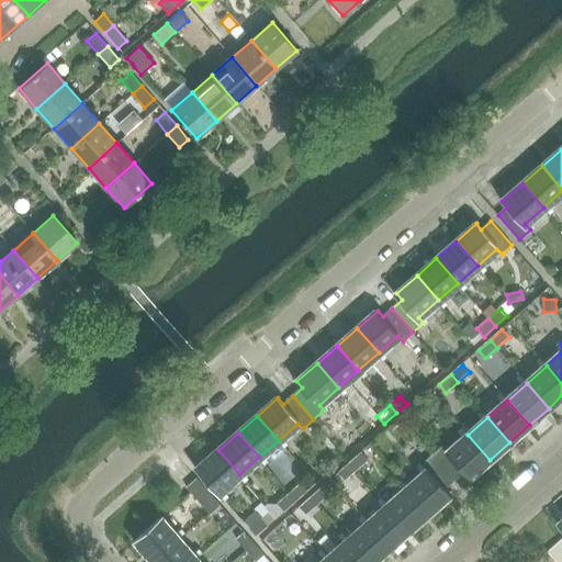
[(444,447),(433,457),(454,481),(463,472),(469,478),(490,460),(468,435),(448,452),(444,447)]
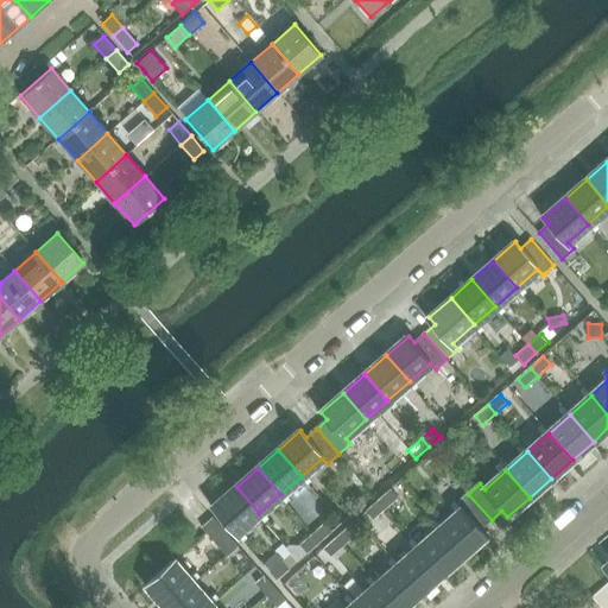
[(259,513),(236,487),(214,506),(238,532),(259,513)]
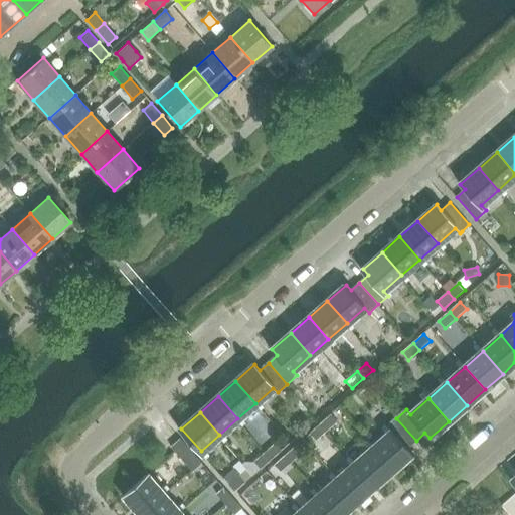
[(332,414),(321,423),(328,431),(338,421),(332,414)]
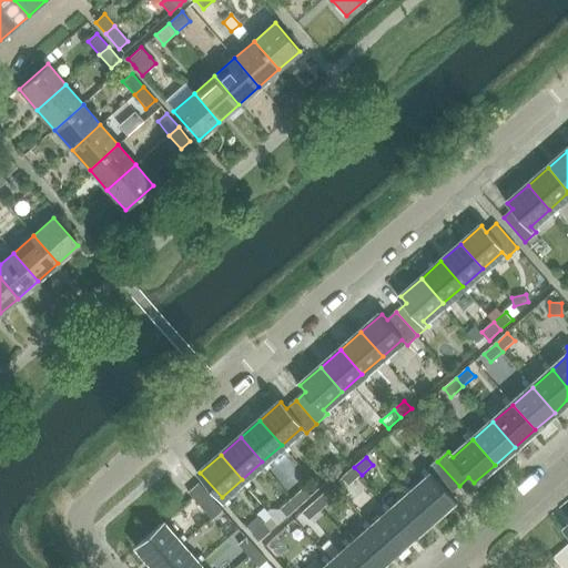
[(432,476),(412,494),(434,518),(454,500),(449,495),(459,486),(437,462),(427,470),(432,476)]
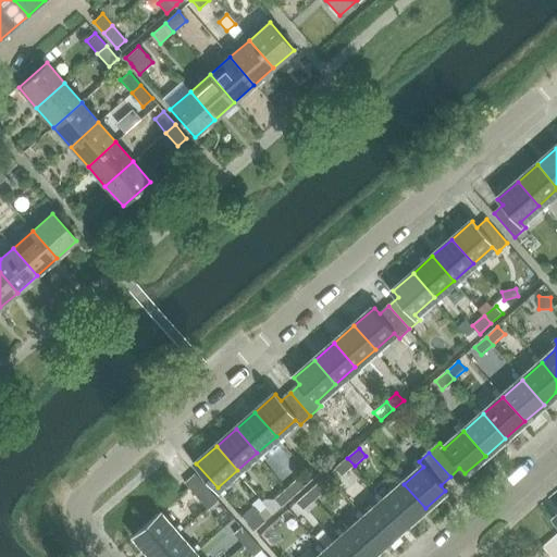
[(355,466),(347,458),(336,468),(343,475),(355,466)]
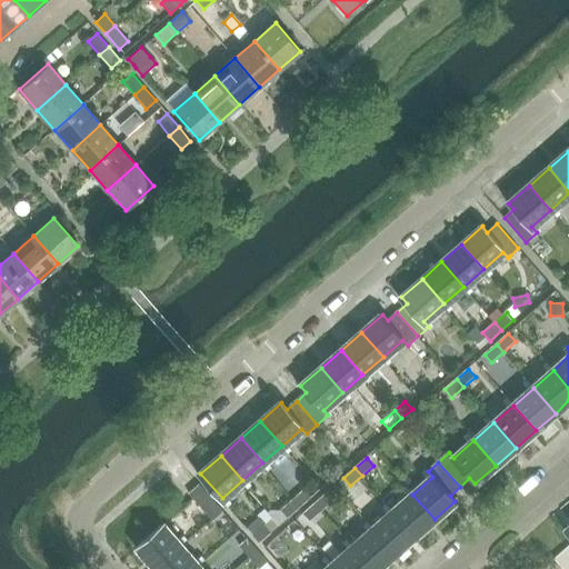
[(190,492),(207,512),(217,503),(200,483),(190,492)]
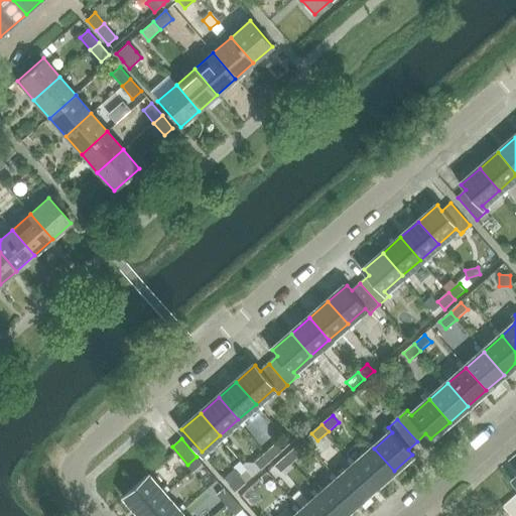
[(276,443),(266,453),(272,460),(282,450),(276,443)]
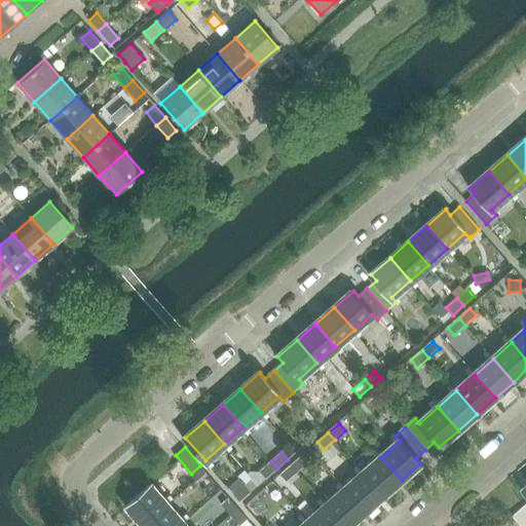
[(302,455),(292,464),(298,472),(308,462),(302,455)]
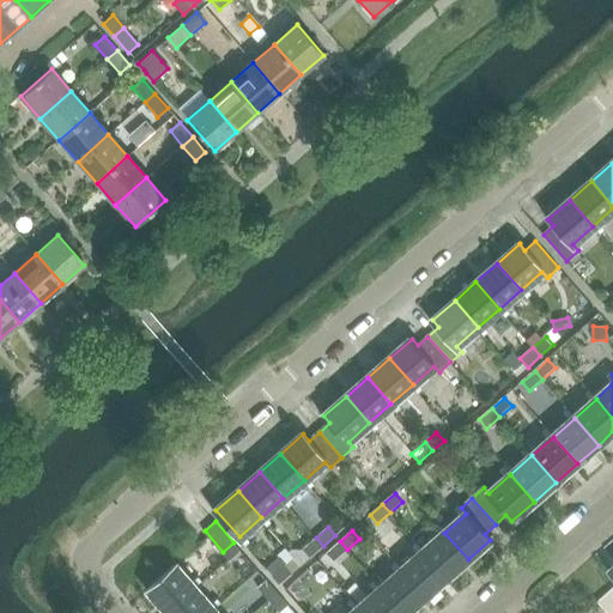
[(444,533),(423,552),(447,578),(468,559),(444,533)]
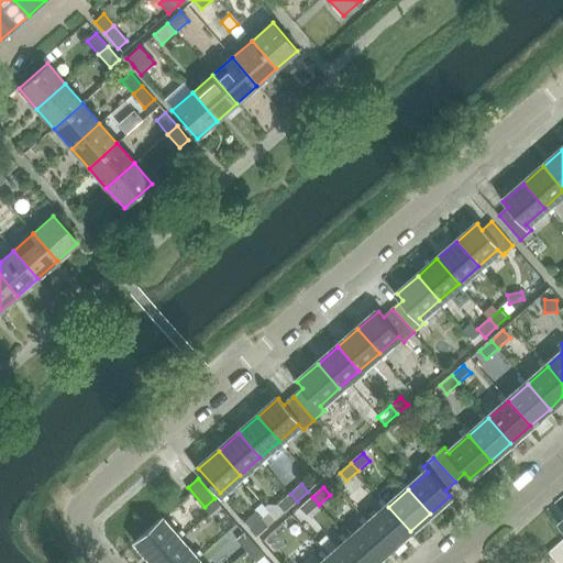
[(297,501),(290,494),(278,504),(285,511),(297,501)]
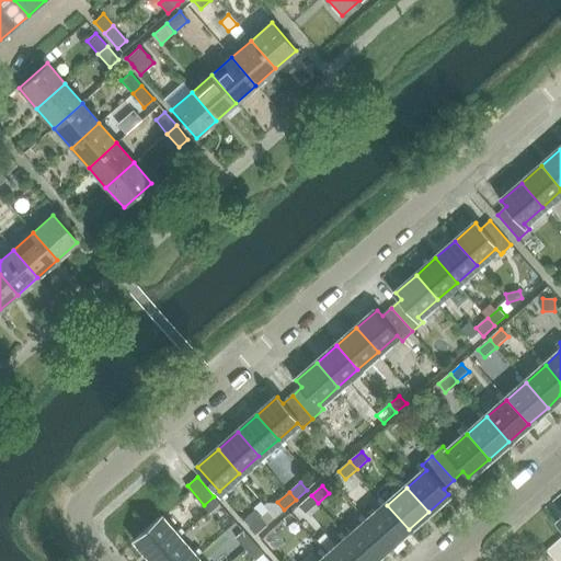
[(318,503),(311,495),(299,505),(307,513),(318,503)]
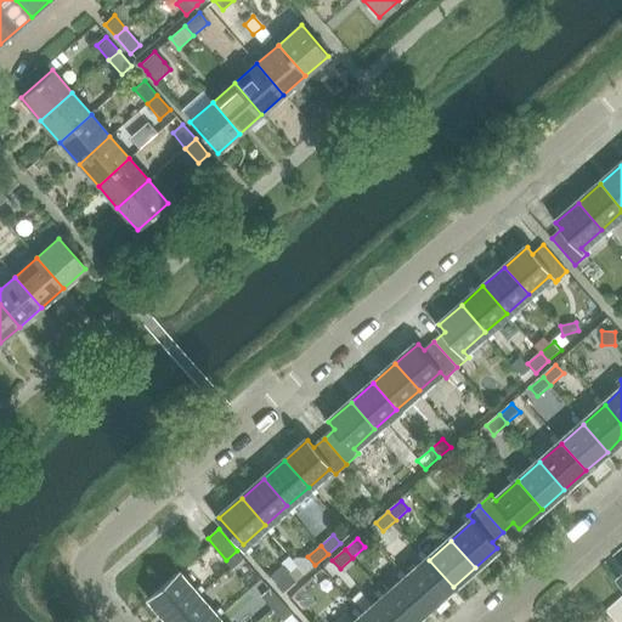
[(237,550),(226,560),(233,569),(244,559),(237,550)]
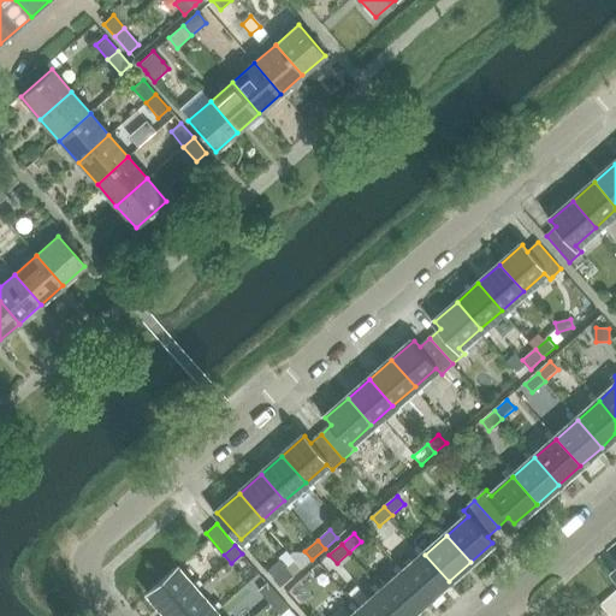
[(425,555),(403,573),(427,600),(449,581),(425,555)]
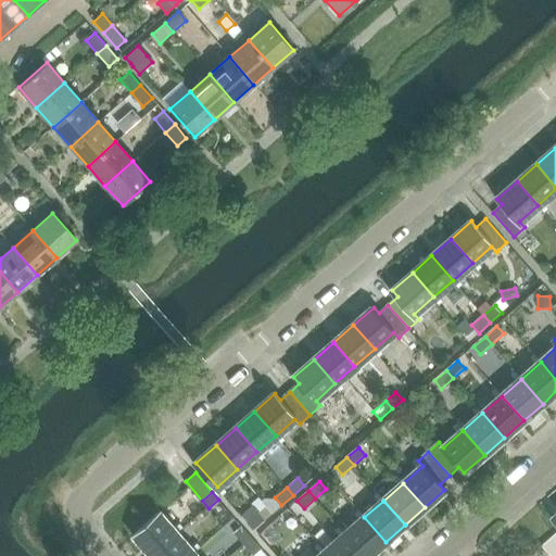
[(248,521),(254,529),(265,520),(258,513),(248,521)]
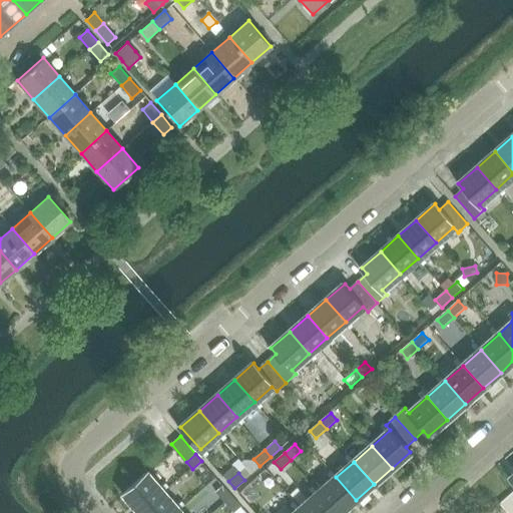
[(123,494),(140,512),(162,493),(146,474),(123,494)]
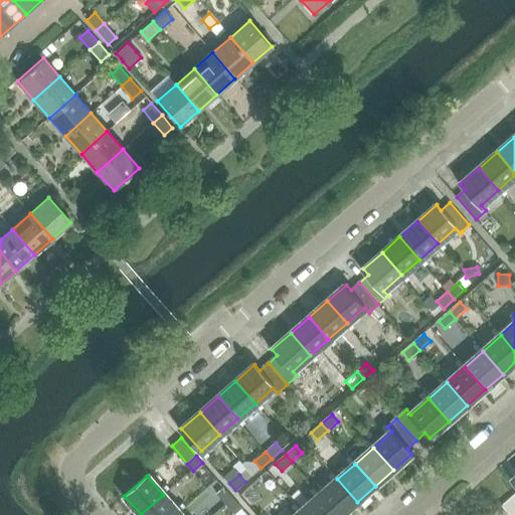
[(337,479),(319,495),(336,514),(341,514),(357,502),(337,479)]
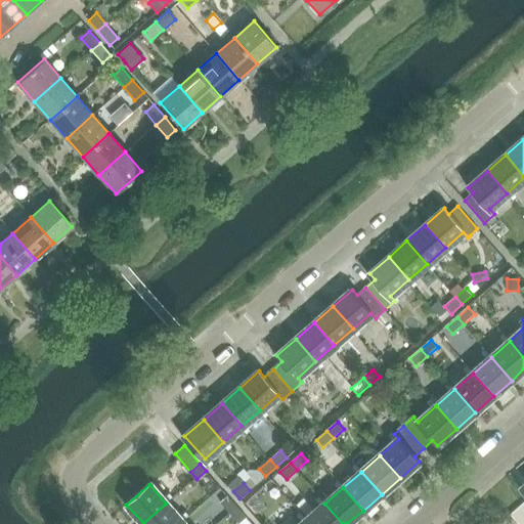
[(221,503),(229,513),(237,507),(228,496),(221,503)]
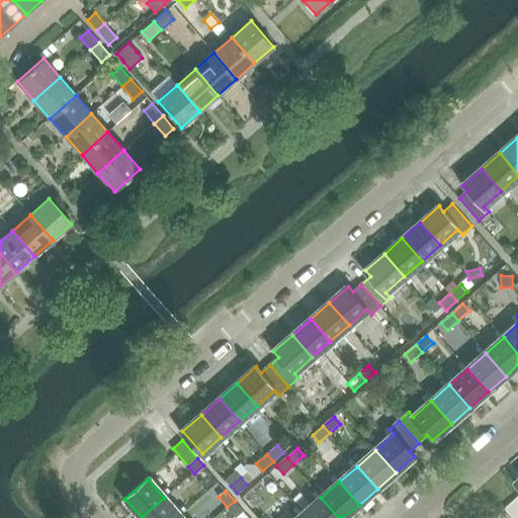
[(517,496),(504,509),(512,517),(517,512),(517,496)]
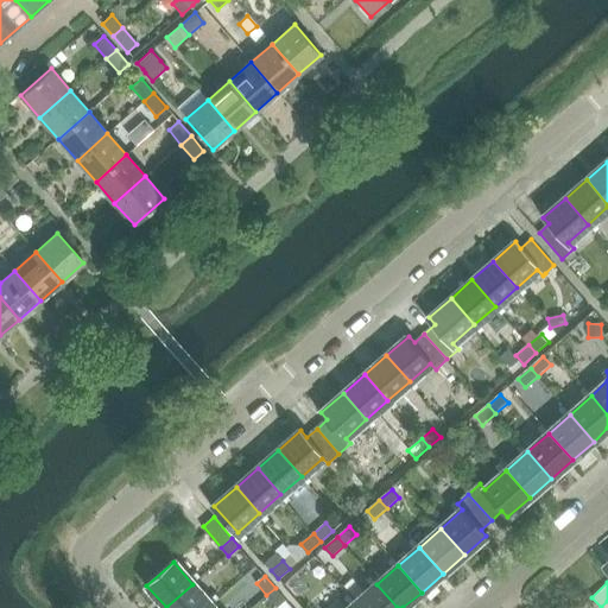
[(166,607),(208,607),(211,605),(192,584),(166,607)]
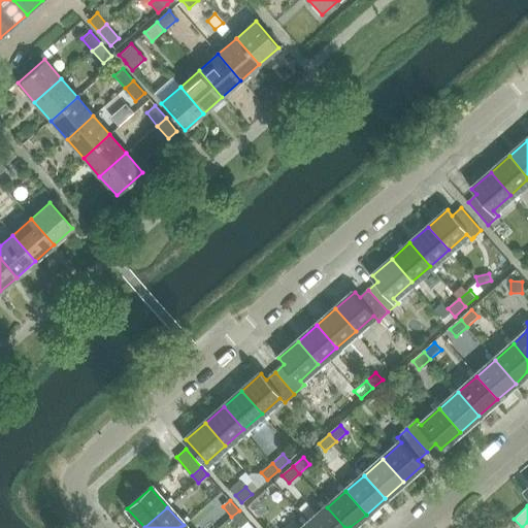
[(344,527),(327,507),(308,524),(311,527),(344,527)]
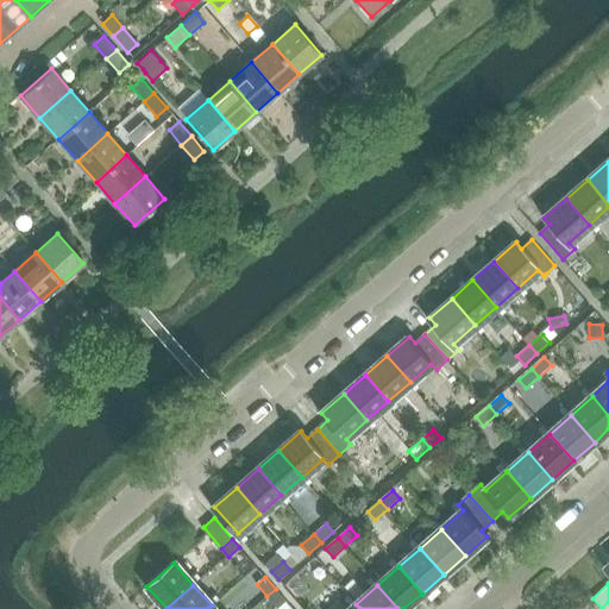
[(276,589),(267,596),(277,608),(293,608),(287,602),(276,589)]
